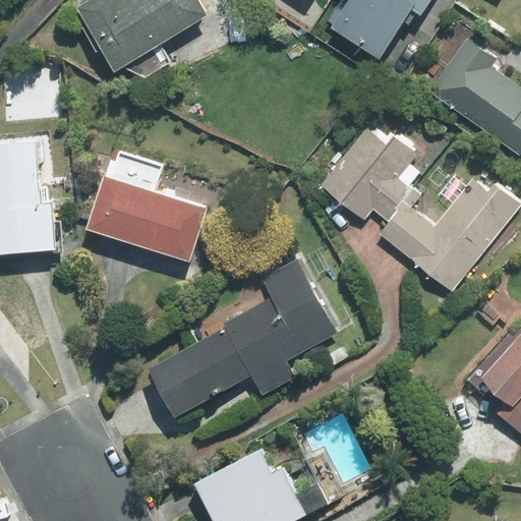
[(83,0),(74,5),(113,72),(210,17),(199,0),(83,0)]
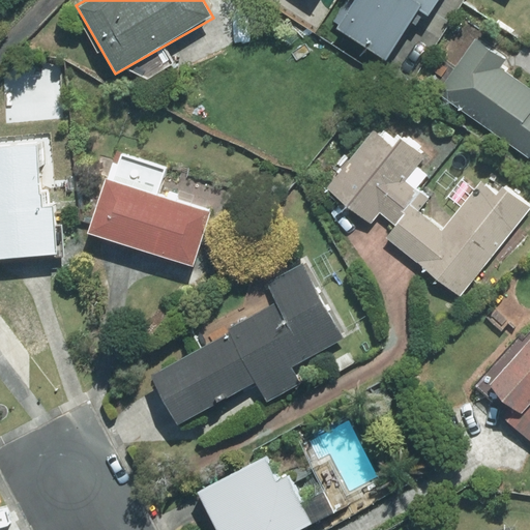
[(337,26),(335,30),(384,62),(416,11),(427,18),(438,0),(346,0),(332,23),(337,26)]
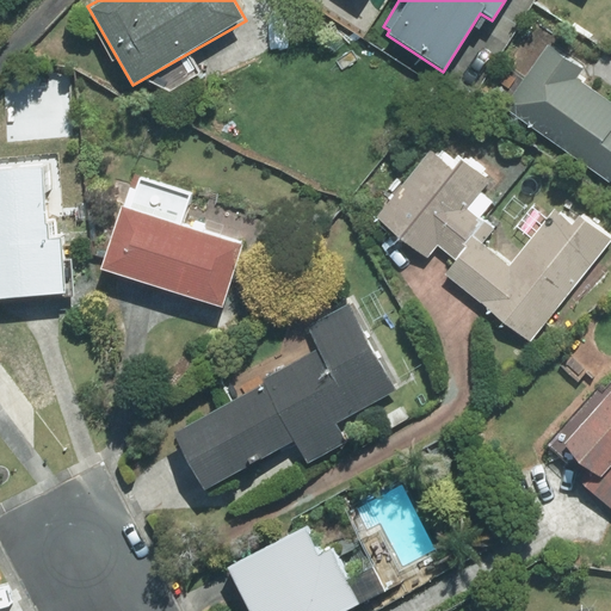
[(586,69),(550,39),(504,97),(610,183),(610,104),(579,79),(586,69)]
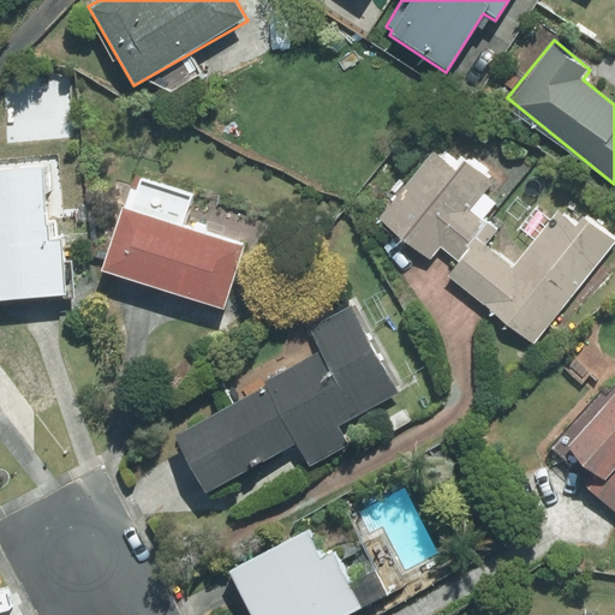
[(536,345),(614,242),(614,239),(571,204),(566,212),(560,208),(514,267),(493,250),(502,237),(487,225),(530,169),(488,137),(464,169),(436,149),(378,224),(431,263),(441,251),(458,263),(448,278),(536,345)]
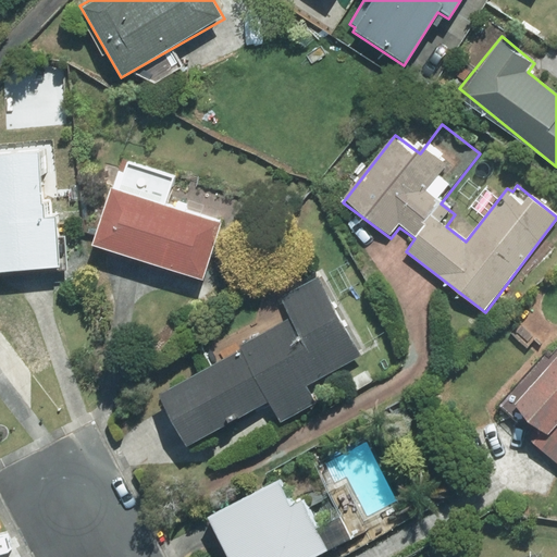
[(57,217),(46,218),(41,149),(0,151),(0,275),(60,272),(57,217)]
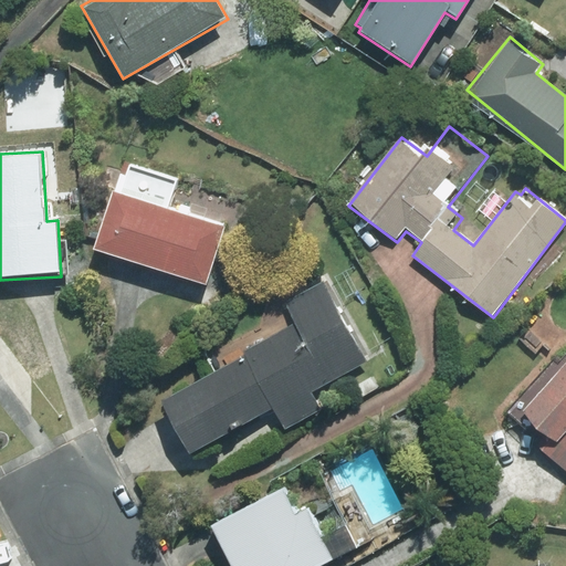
[(179,179),(119,159),(91,248),(208,286),(227,229),(169,210),(179,179)]
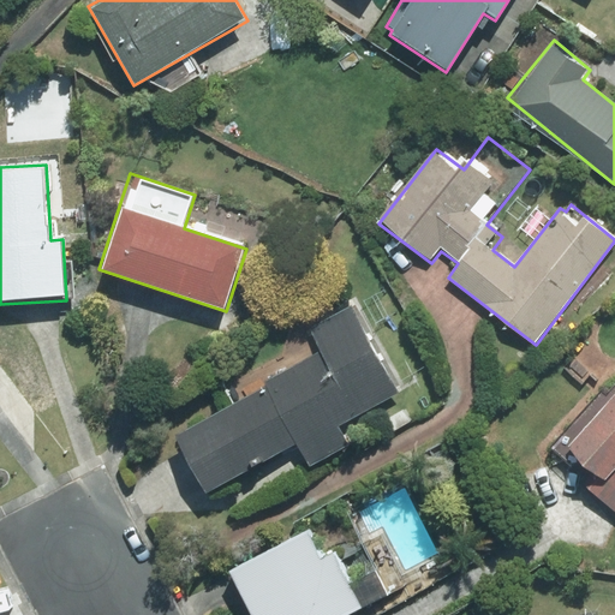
[(398,395),(348,304),(310,324),(326,352),(175,431),(206,488),(298,439),(312,466),(347,448),(336,429),(398,395)]
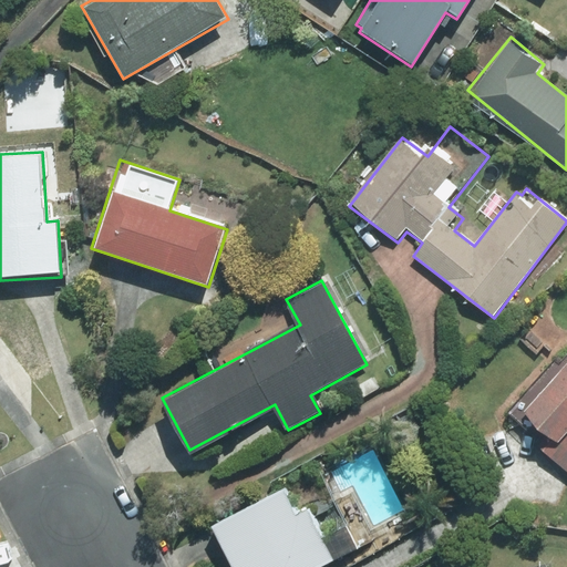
[(566,334),(552,352),(560,359),(508,416),(521,428),(526,421),(547,440),(544,444),(566,465),(566,334)]
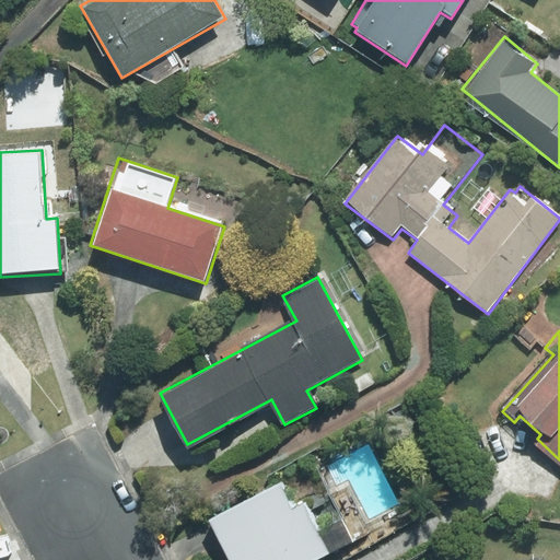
[(296,509),(280,478),(208,518),(230,559),(318,559),(352,541),(339,517),(319,527),(306,503),(296,509)]
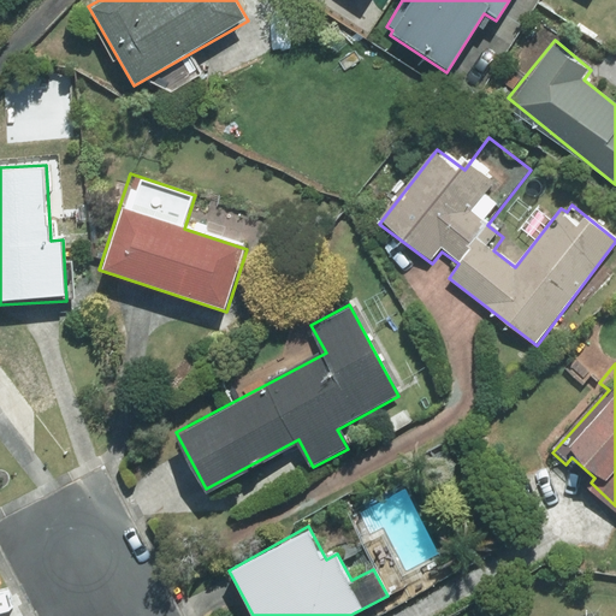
All buildings are outlined.
